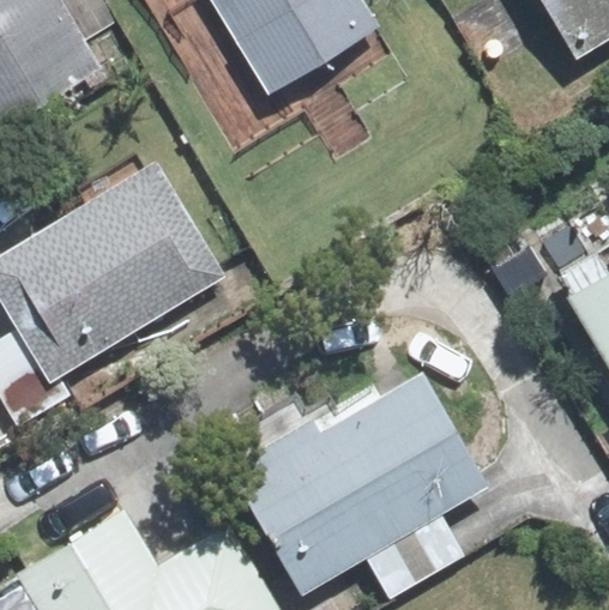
[(0,0),(0,127),(98,68),(56,0),(0,0)]
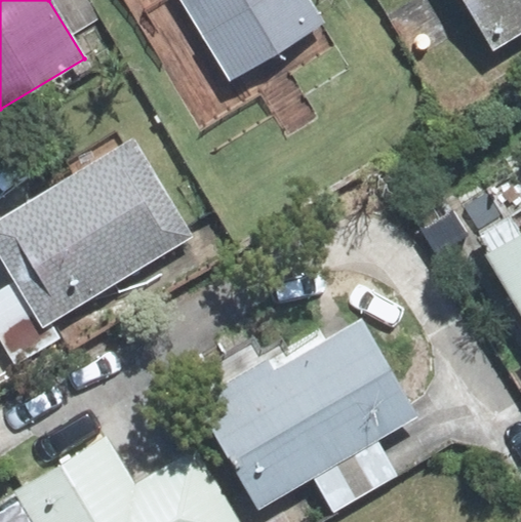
[(178,0),(229,80),(326,21),(313,0),(178,0)]
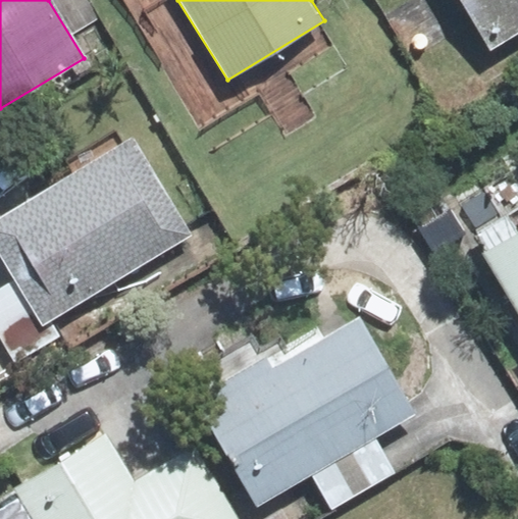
[(456,0),(486,50),(517,31),(517,0),(456,0)]
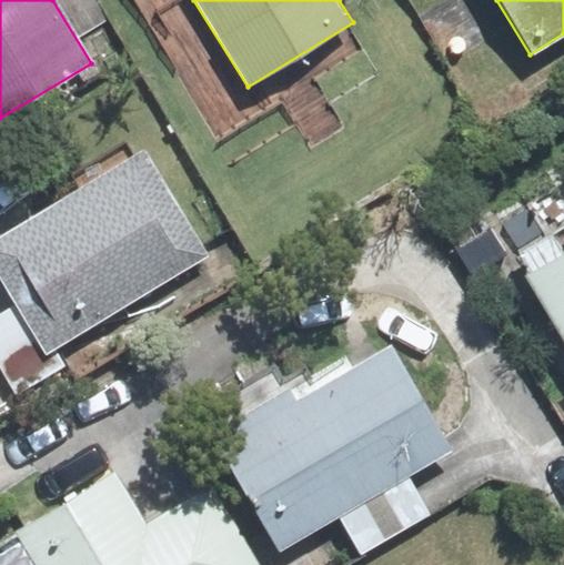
[(0,313),(0,363),(8,377),(219,254),(152,141),(0,230),(0,288),(11,306),(0,313)]
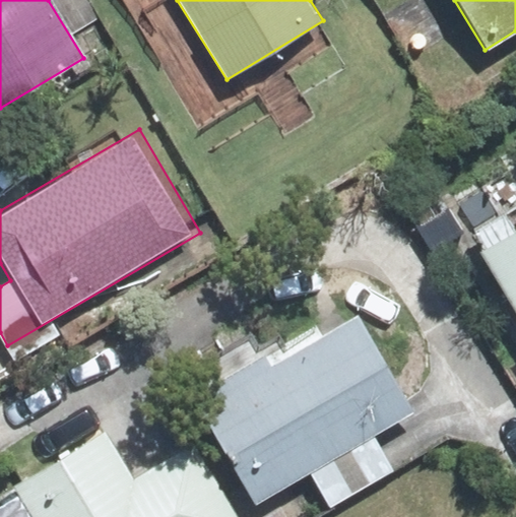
[(515,224),(473,251),(515,319),(515,224)]
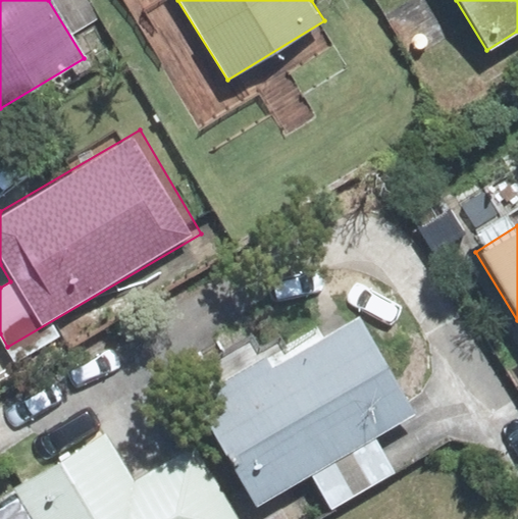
[(355,307),(194,399),(256,508),(311,476),(329,509),(401,469),(383,438),(418,419),(355,307)]
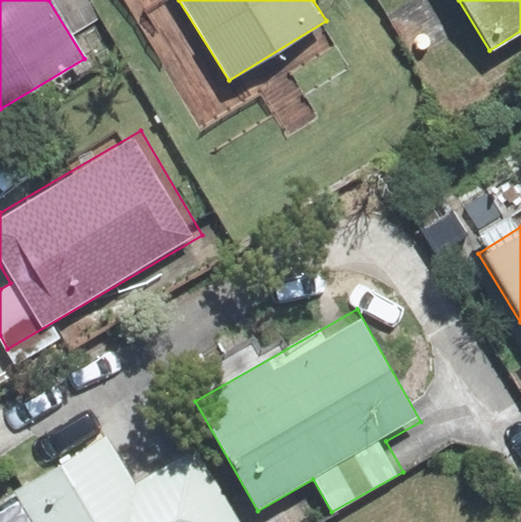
[(245,521),(198,445),(135,483),(107,436),(0,500),(0,521),(245,521)]
